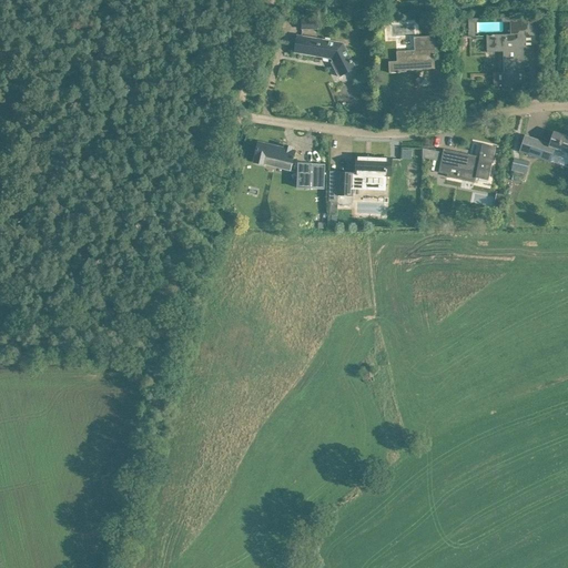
[(523,34),(539,34),(539,37),(540,37),(539,20),(513,21),(513,18),(468,19),(468,38),(475,38),(475,23),(511,22),(511,34),(486,36),(487,52),(504,52),(504,74),(494,74),(494,87),(507,87),(507,83),(524,82),(523,34)]
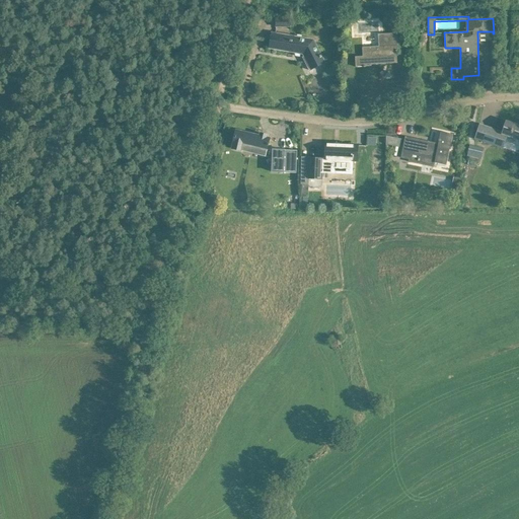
[(290,18),(286,18),(276,18),(276,26),(290,26),(290,18)]
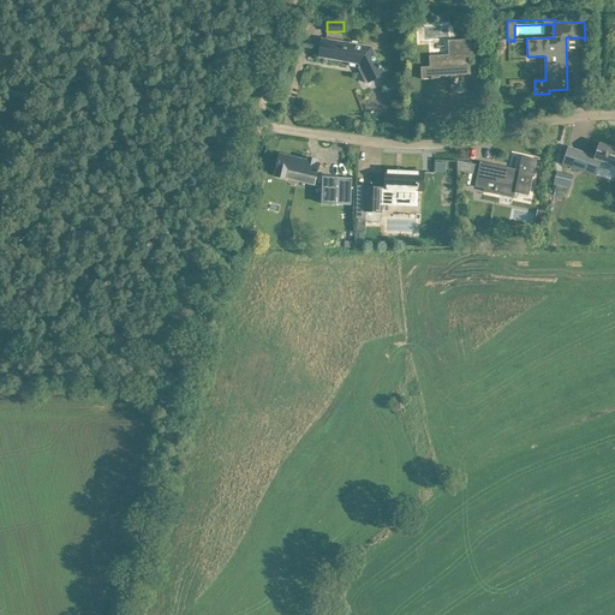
[(372,47),(338,40),(326,39),(324,46),(321,45),(318,57),(359,65),(360,67),(359,67),(368,83),(378,77),(377,75),(384,71),(378,60),(372,47)]
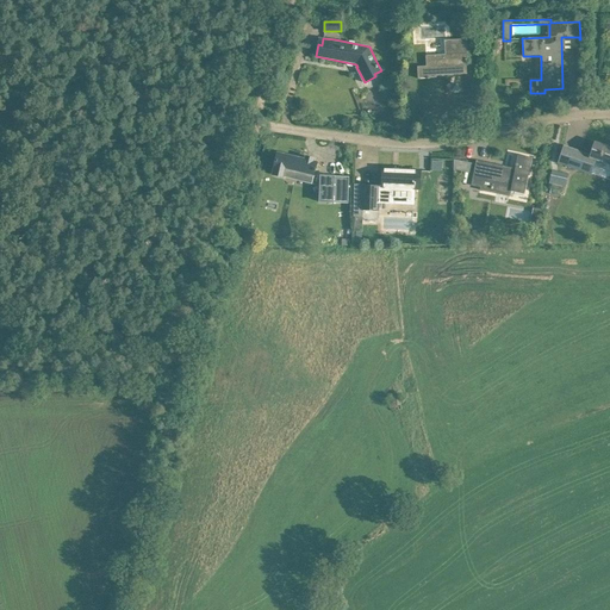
[(427,66),(417,67),(418,79),(436,78),(436,75),(467,74),(466,61),(468,60),(468,58),(467,53),(467,39),(444,41),(446,54),(425,56),(427,66)]
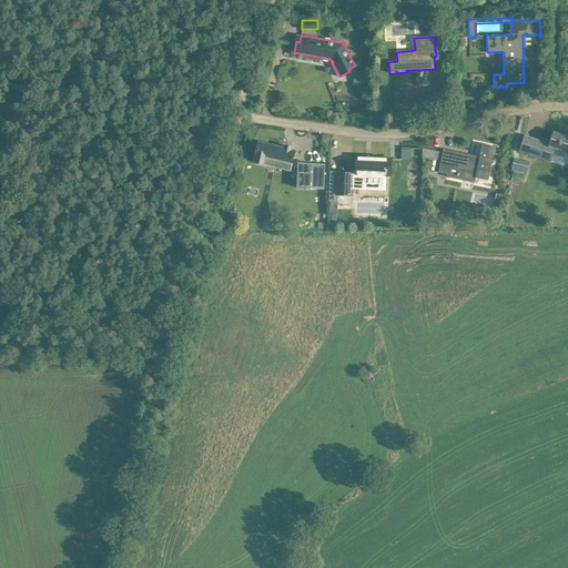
[(533,140),(529,150),(528,153),(536,156),(536,154),(550,160),(555,148),(567,152),(567,138),(555,133),(550,145),(533,140)]
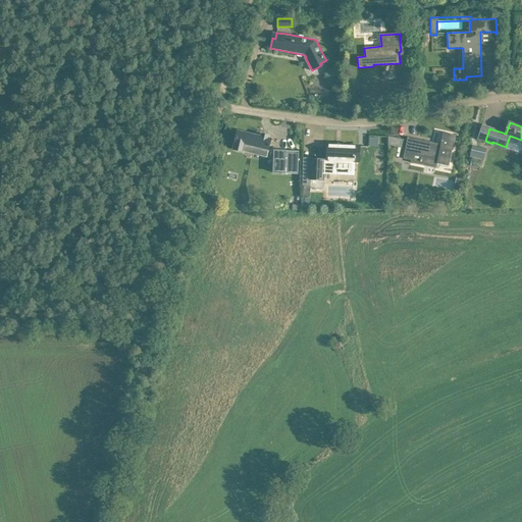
[(233,150),(244,152),(274,159),(273,173),(285,173),(286,151),(274,150),(274,151),(269,150),(271,140),(267,139),(268,136),(262,134),(262,137),(238,132),(235,143),(236,143),(233,150)]
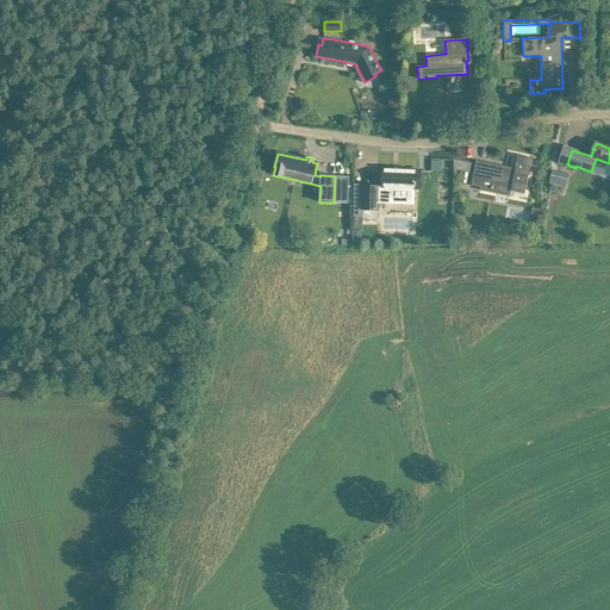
[(477,161),(474,172),(473,179),(492,182),(491,193),(510,197),(511,191),(524,194),(533,157),(518,155),(516,168),(477,161)]
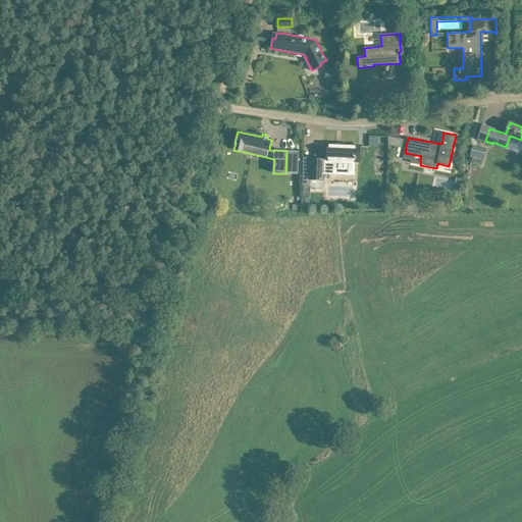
[(337,160),(355,161),(356,146),(328,145),(327,158),(324,158),(323,173),(336,174),(337,160)]
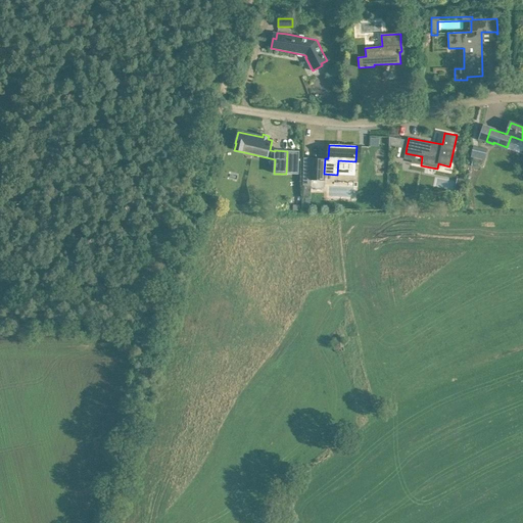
[(287,151),(286,174),(298,175),(299,151),(287,151)]
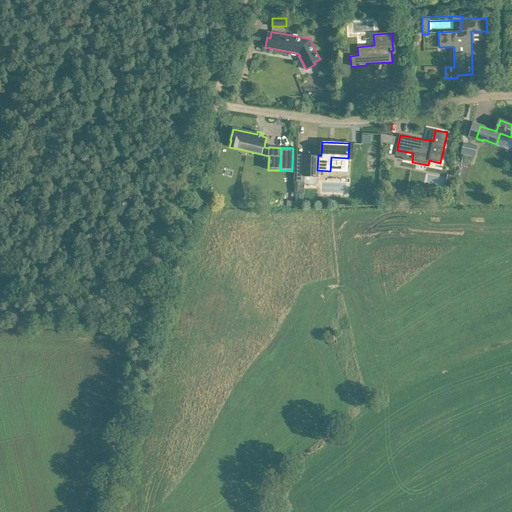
[(316,157),(305,156),(305,168),(297,167),(297,195),(304,196),(304,177),(315,177),(316,157)]
